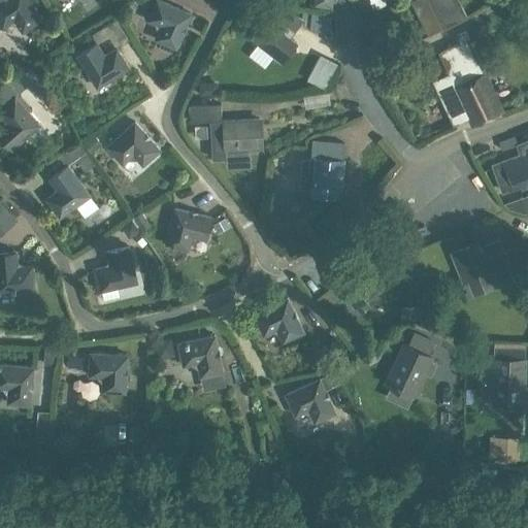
[(43,20),(30,0),(0,0),(0,25),(2,29),(14,22),(22,33),(43,20)]
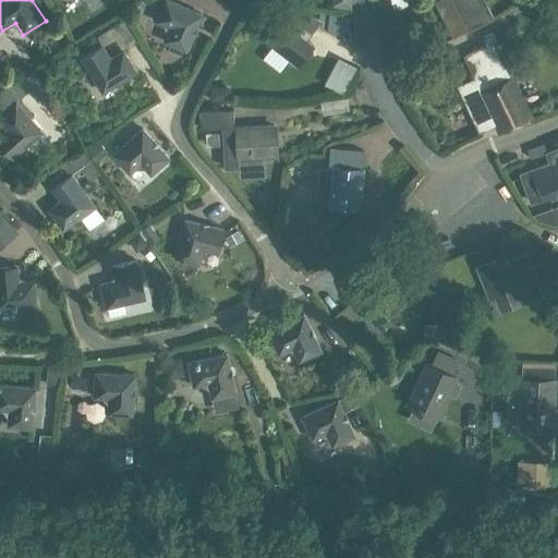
[(70,0),(51,0),(63,16),(75,7),(70,0)]
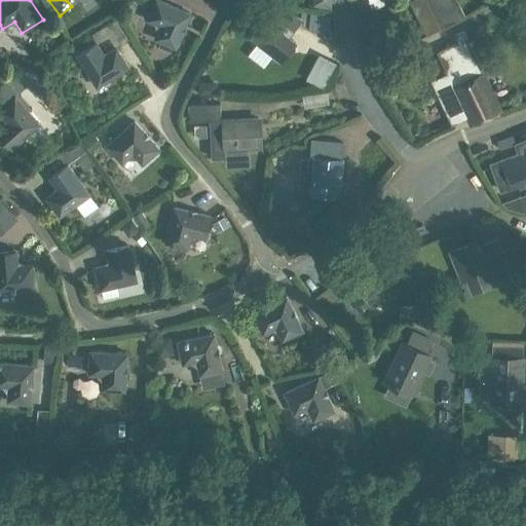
[(153,39),(176,48),(192,13),(161,0),(154,0),(146,21),(159,26),(153,39)]
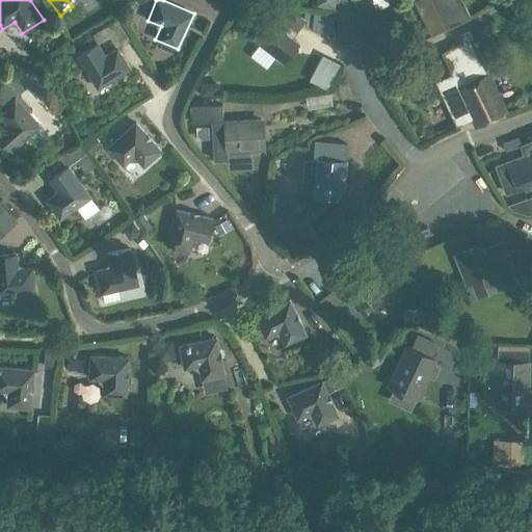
[(392,2),(391,0),(353,0),(357,11),(392,2)]
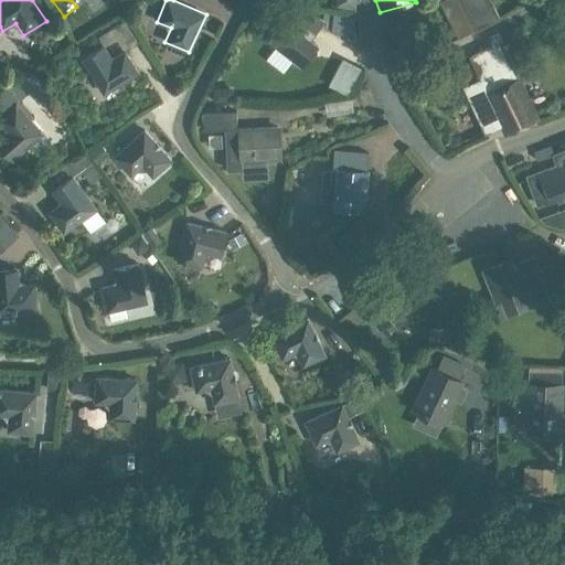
[(500,19),(490,0),(457,0),(473,32),(500,19)]
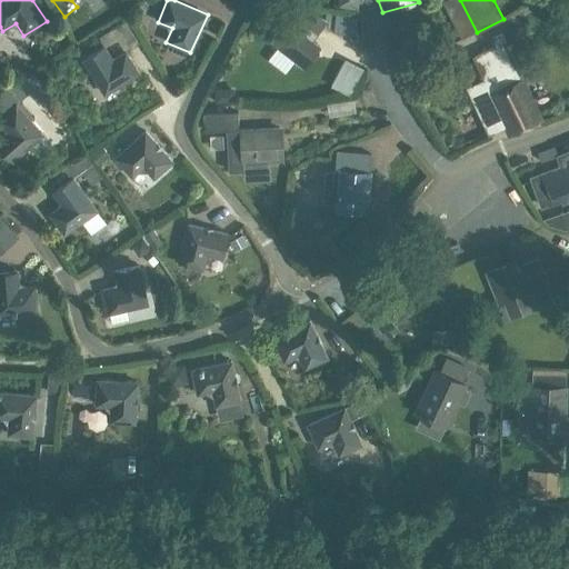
[(446,15),(458,49),(473,43),(461,9),(446,15)]
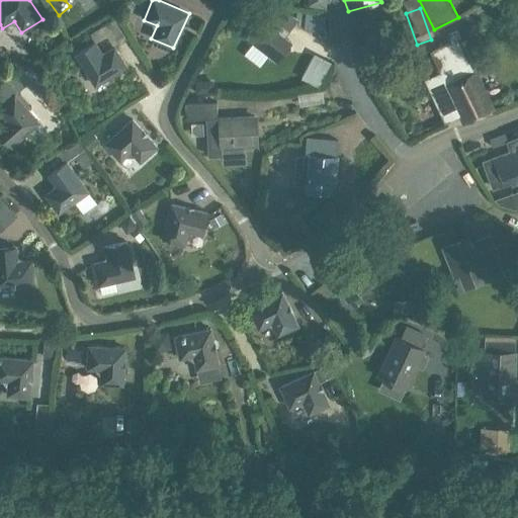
[(268,23),(267,23),(251,44),(277,63),(293,44),(277,31),(280,26),(287,31),(297,18),(285,9),(281,15),(276,12),(268,23)]
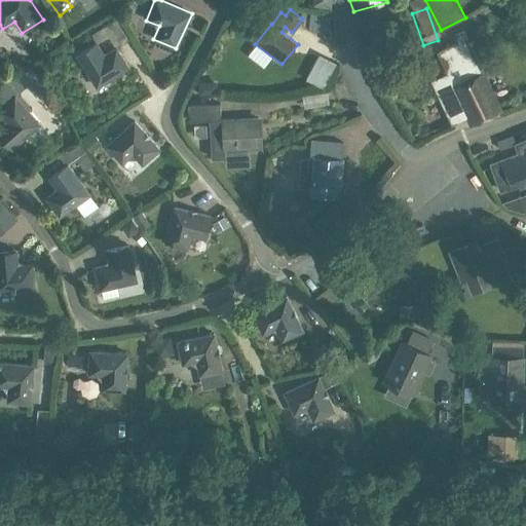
[(467,116),(488,114),(499,109),(476,60),(478,59),(464,31),(455,36),(458,43),(439,52),(449,74),(433,82),(452,123),(467,116)]
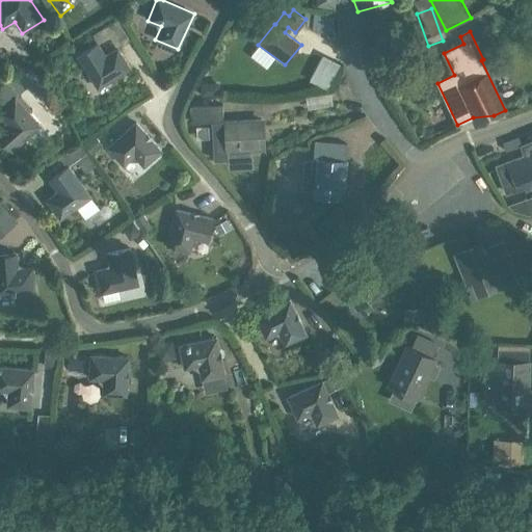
[(79,57),(100,88),(131,68),(118,49),(106,57),(99,45),(79,57)]
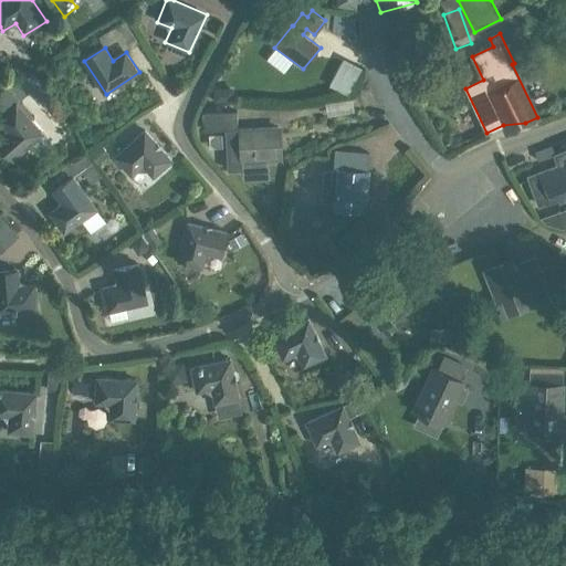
[(0,124),(7,130),(0,136),(0,147),(13,161),(44,134),(17,102),(0,116),(0,124)]
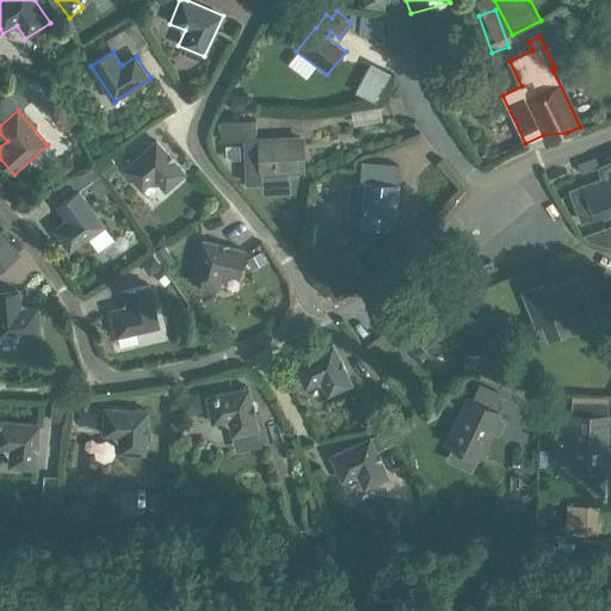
[(259,173),(259,174),(306,173),(304,136),(258,137),(258,152),(244,153),(244,174),(259,173)]
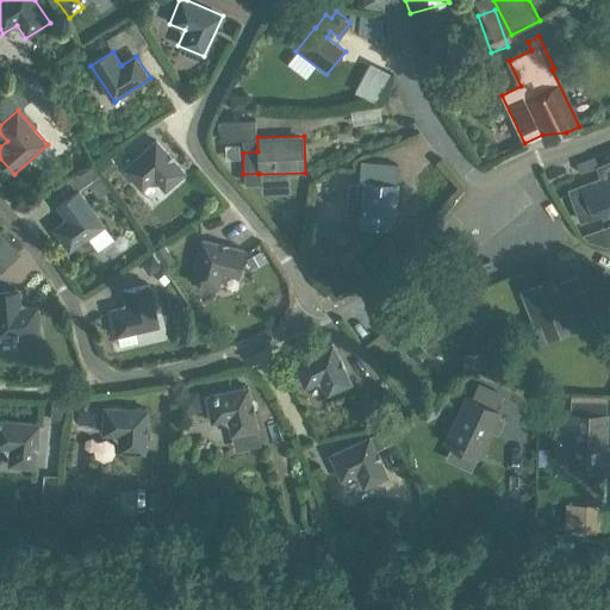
[(187,173),(156,139),(123,169),(142,191),(155,180),(165,192),(187,173)]
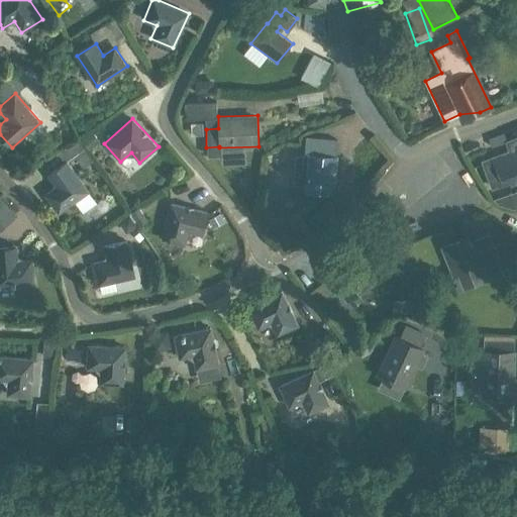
[(309,138),(308,153),(305,191),(334,194),(337,156),(336,156),(338,129),(330,129),(329,139),(309,138)]
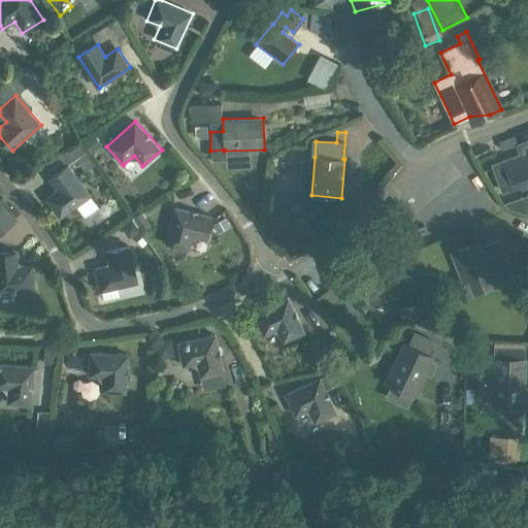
[(520,154),(492,164),(502,194),(527,184),(527,140),(517,144),(520,154)]
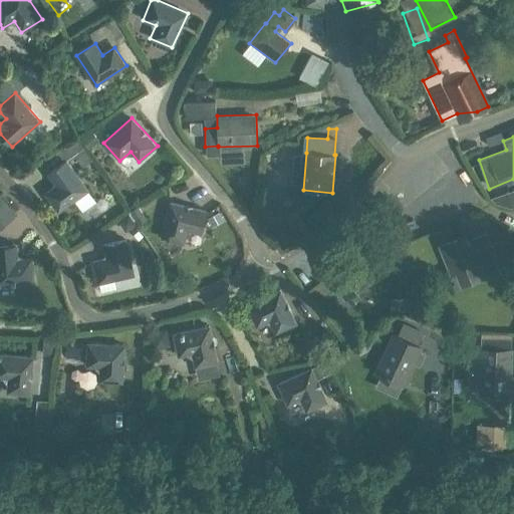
[(58,153),(64,162),(47,174),(55,185),(44,193),(58,213),(89,190),(68,162),(77,156),(84,168),(92,162),(78,140),(58,153)]
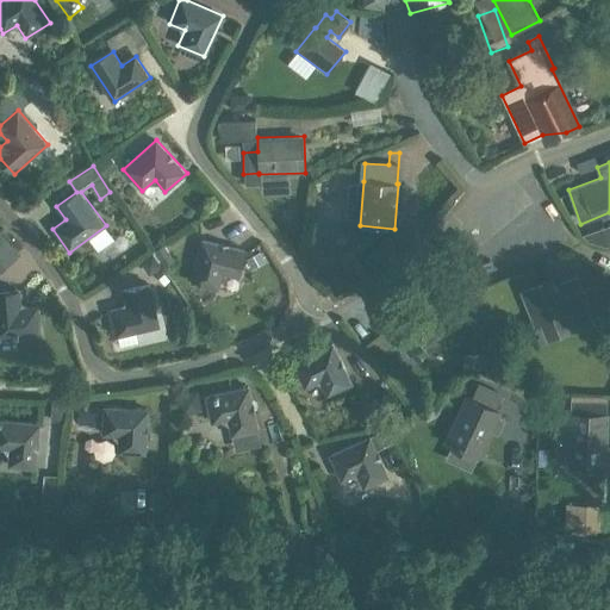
[(110,237),(86,249),(98,272),(122,260),(110,237)]
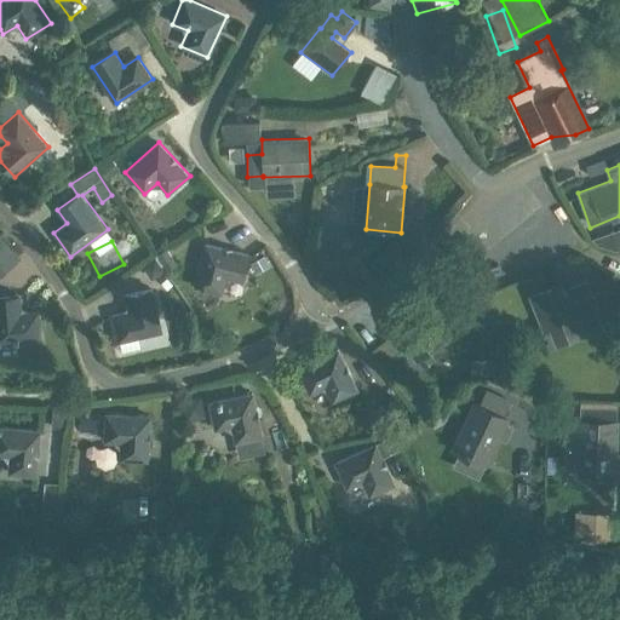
[(252,253),(210,244),(200,287),(225,292),(229,276),(246,280),(252,253)]
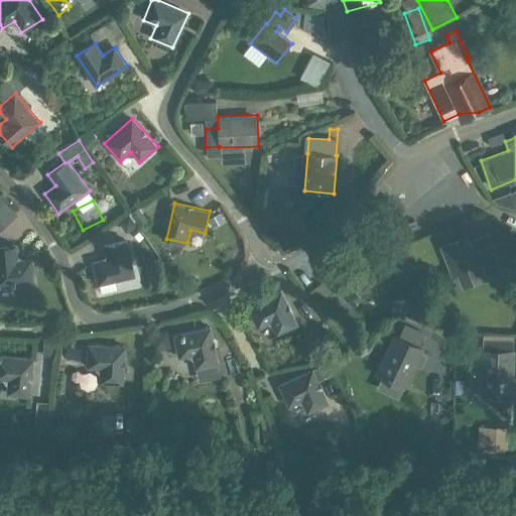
[(106,259),(92,261),(99,285),(135,276),(126,239),(103,245),(106,259)]
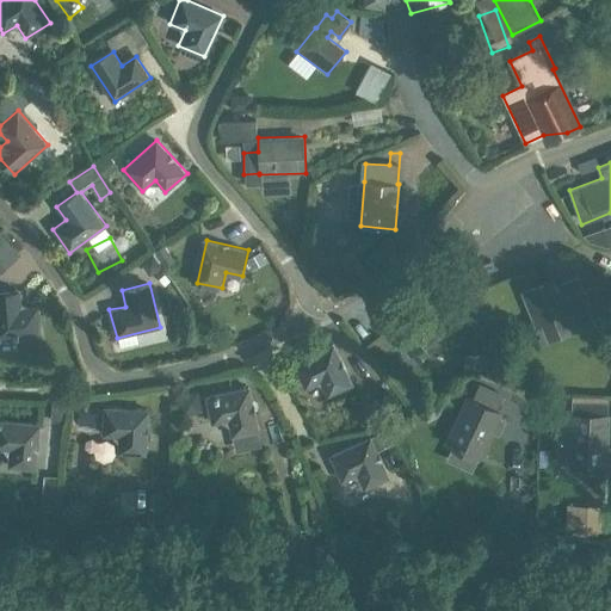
[(532,337),(574,326),(573,323),(584,320),(580,306),(569,308),(563,289),(523,301),(532,337)]
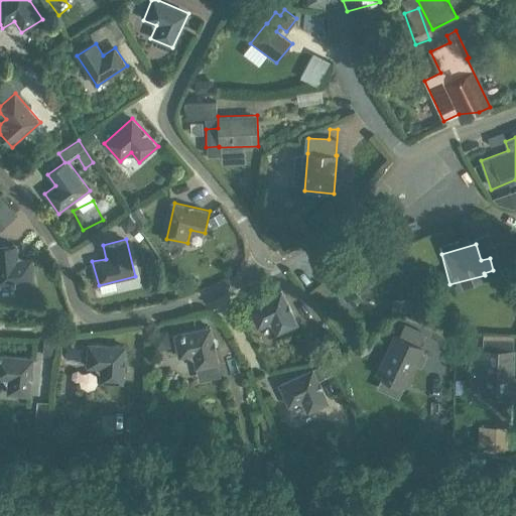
[(17,245),(0,247),(0,285),(34,283),(32,258),(18,259),(17,245)]
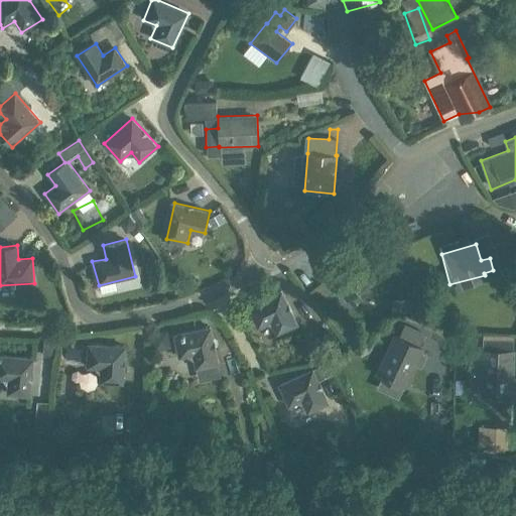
[(281,290),(247,307),(257,329),(270,324),(276,336),(298,325),(281,290)]
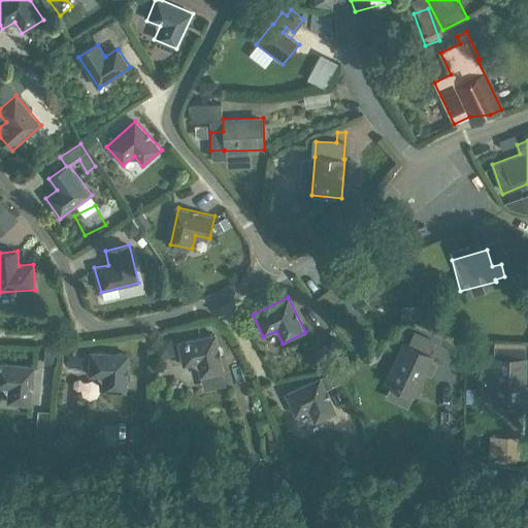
[(415,331),(408,344),(402,341),(384,384),(415,398),(440,341),(415,331)]
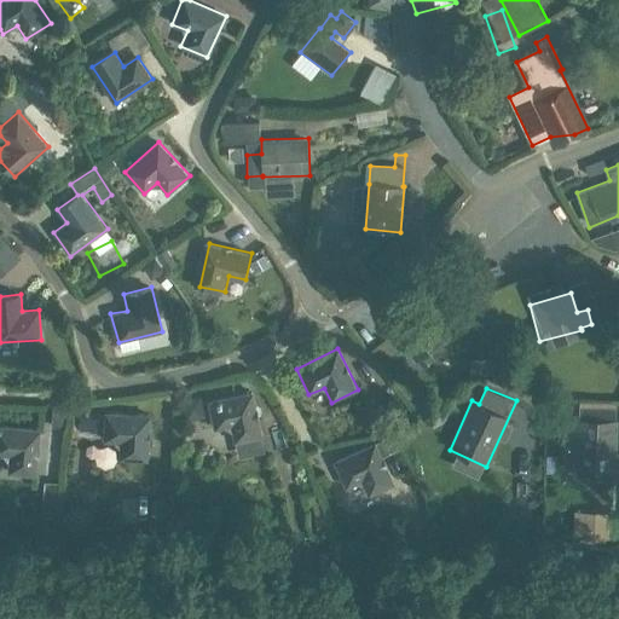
[(253,391),(208,401),(214,431),(231,427),(233,443),(264,437),(253,391)]
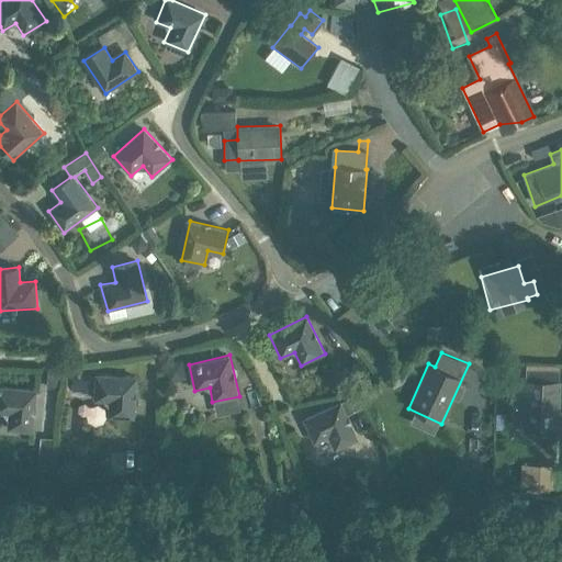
[(527,369),(527,380),(524,380),(524,382),(516,382),(516,427),(523,426),(521,427),(560,429),(560,426),(561,425),(561,412),(561,370),(527,369)]
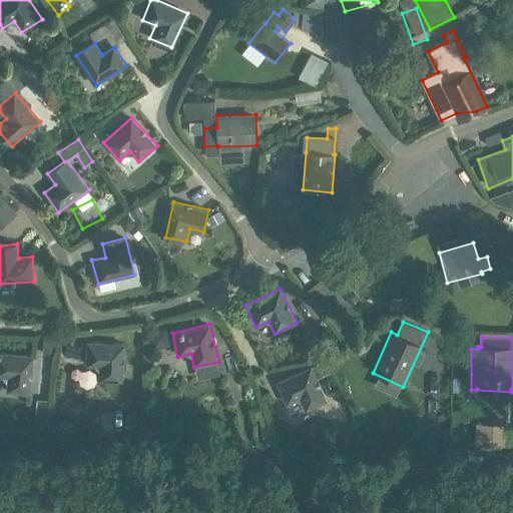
[(85,366),(99,367),(98,381),(123,383),(125,344),(86,342),(85,366)]
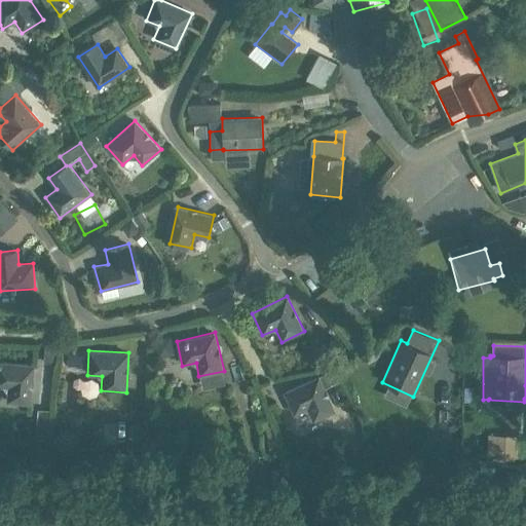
[(35,365),(0,362),(0,387),(7,388),(6,402),(31,405),(35,365)]
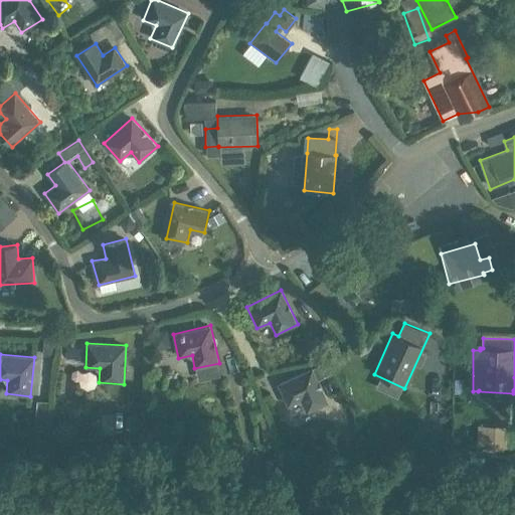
[(327,361),(312,368),(278,384),(288,406),(301,400),(307,412),(329,402),(319,381),(334,374),(327,361)]
